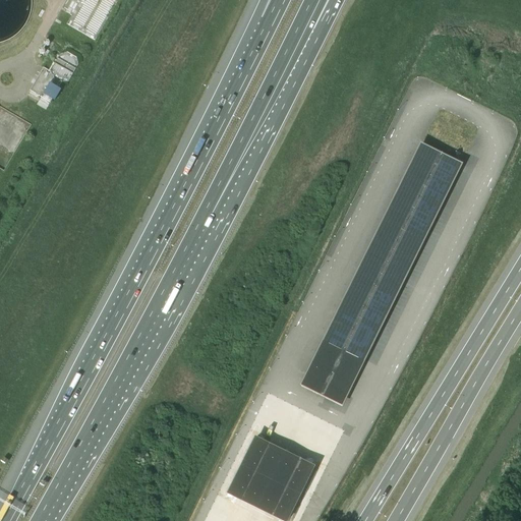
[(96,41),(119,0),(68,0),(64,9),(71,12),(69,15),(71,16),(69,20),(66,25),(96,41)]
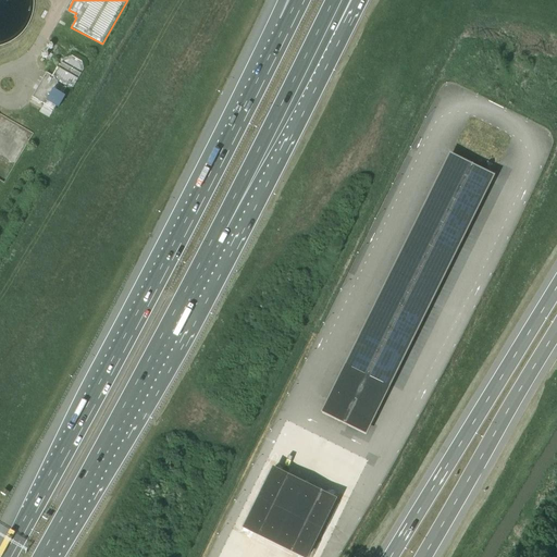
[(47,72),(33,98),(53,110),(66,87),(73,87),(84,70),(82,61),(72,56),(63,59),(62,58),(58,64),(59,65),(52,76),(47,72)]
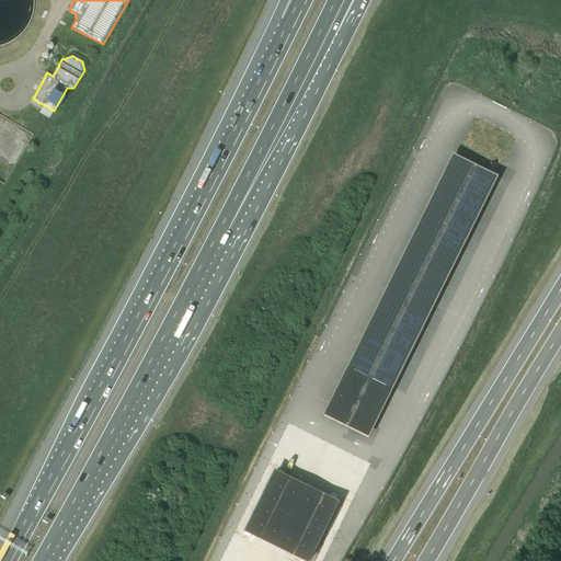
[(33,135),(0,115),(0,181),(4,184),(33,135)]
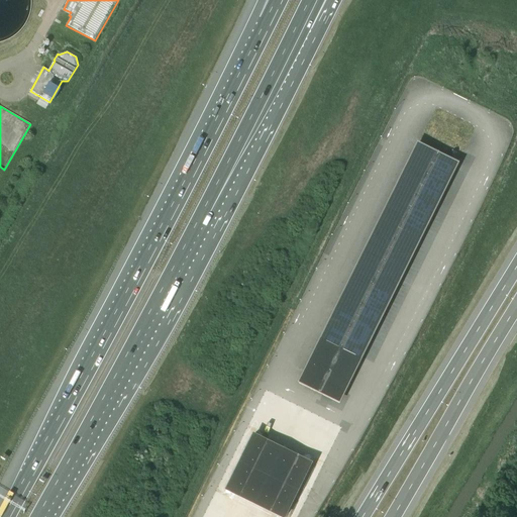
[(417,143),(298,384),(338,404),(458,164),(417,143)]
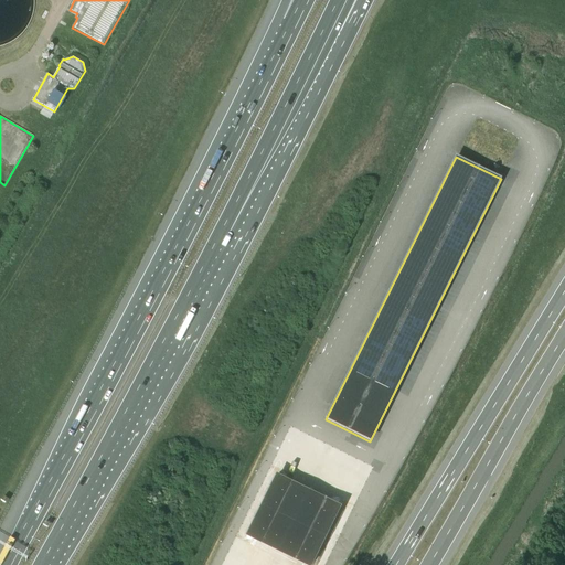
[(277,473),(246,534),(308,564),(312,564),(342,507),(277,473)]
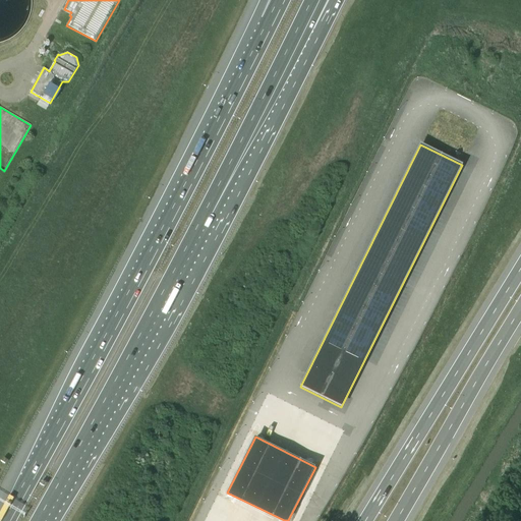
All buildings are outlined.
